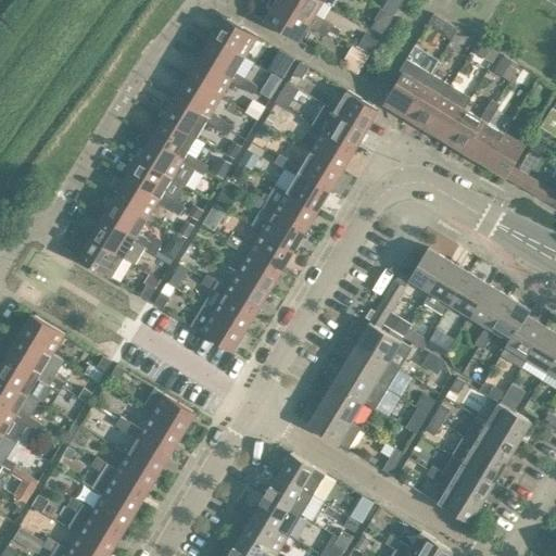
[(314,29),(326,36),(329,29),(280,0),(268,0),(267,3),(276,9),(268,15),(267,14),(264,19),(300,40),(306,28),(314,29)]
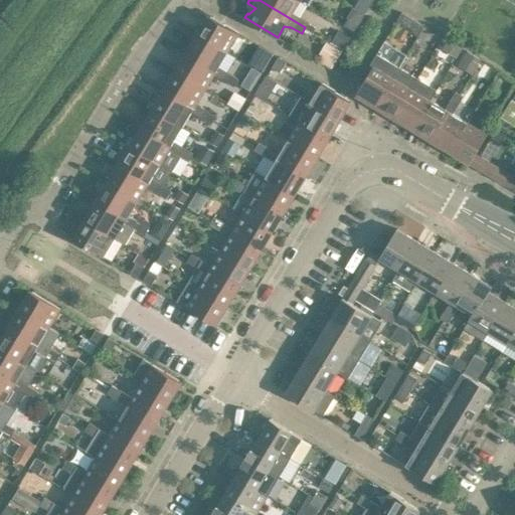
[(298,15),(295,9),(300,0),(260,0),(305,27),(308,21),(298,15)]
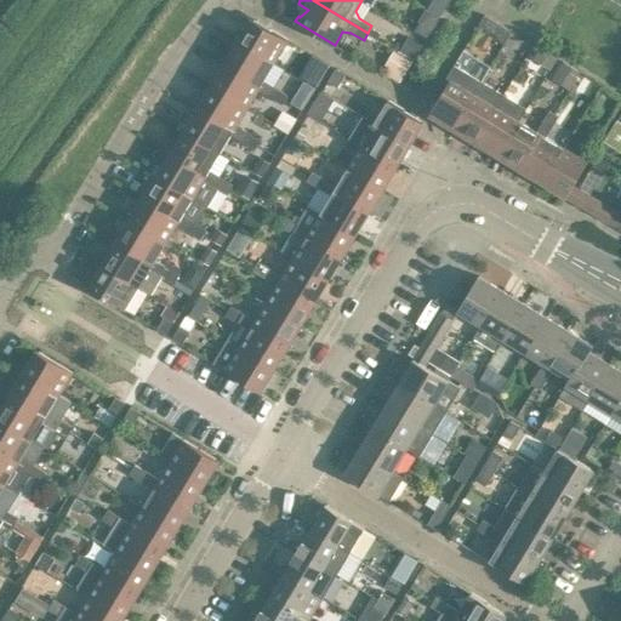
[(436,0),(433,0),(428,7),(442,16),(444,11),(446,7),(436,0)]
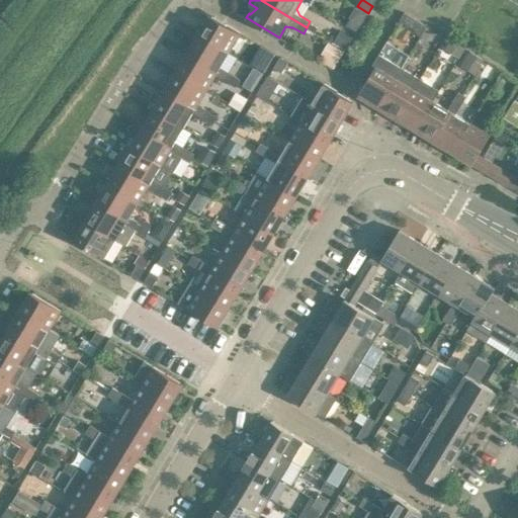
[(405,12),(400,20),(413,27),(418,20),(405,12)]
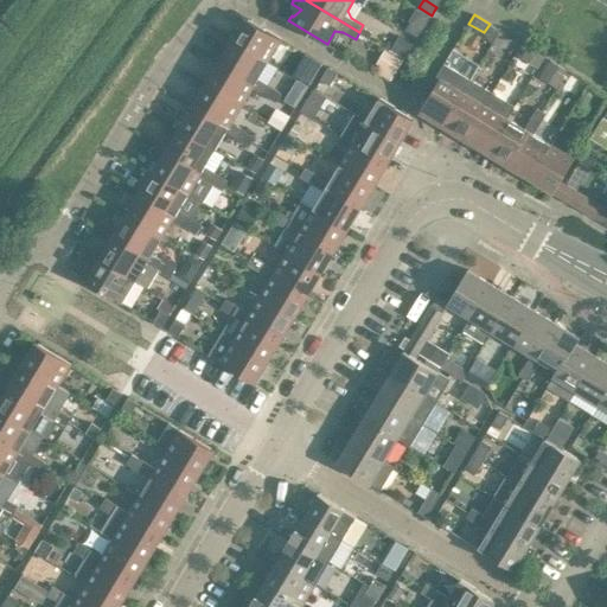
[(264,29),(249,19),(236,42),(269,61),(282,39),(264,29)]
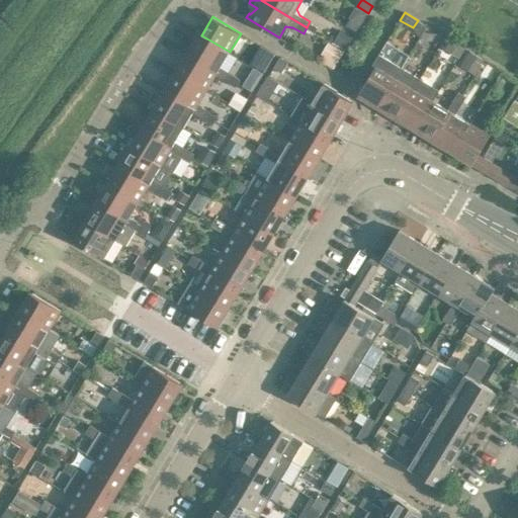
[(350,18),(346,25),(356,31),(360,24),(350,18)]
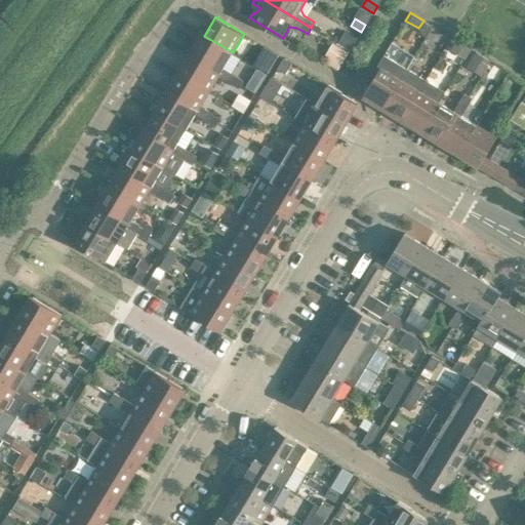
[(429,35),(433,27),(423,21),(418,28),(429,35)]
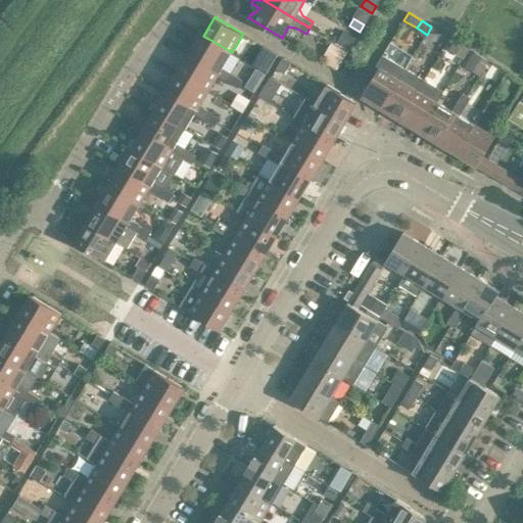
[(345,31),(338,42),(349,49),(357,38),(345,31)]
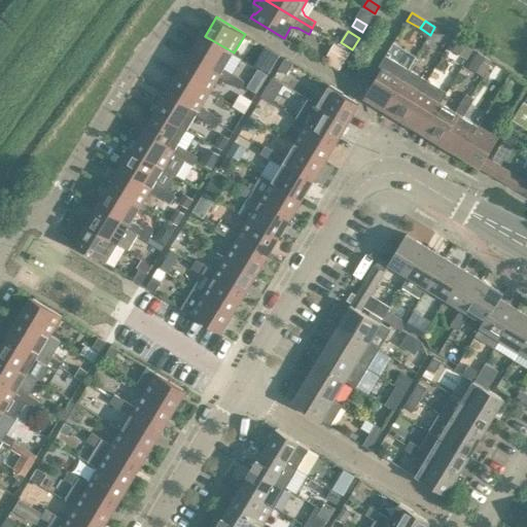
[(234,53),(205,36),(192,55),(222,72),(219,76),(230,82),(235,74),(224,68),(234,53)]
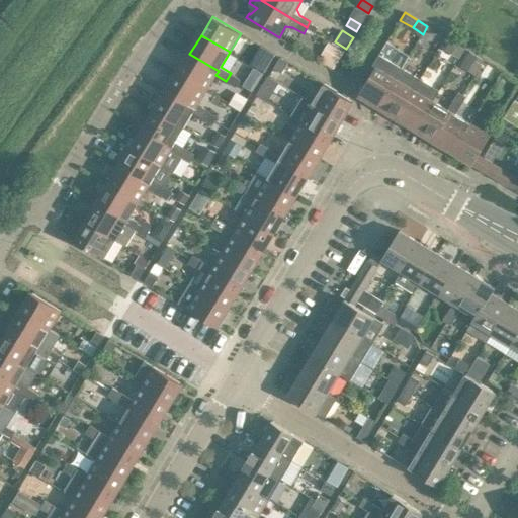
[(451,39),(445,49),(459,58),(465,49),(451,39)]
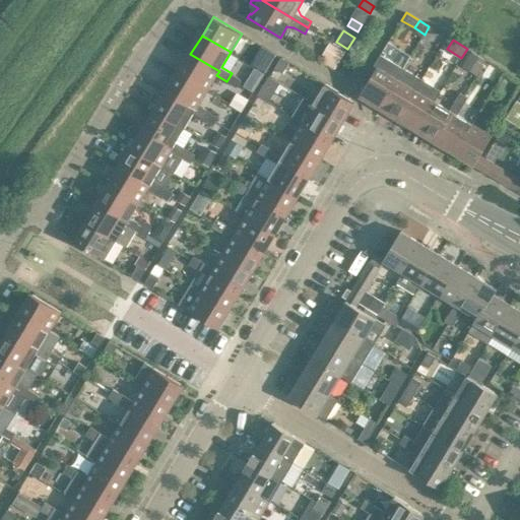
[(335,44),(324,62),(335,69),(345,51),(335,44)]
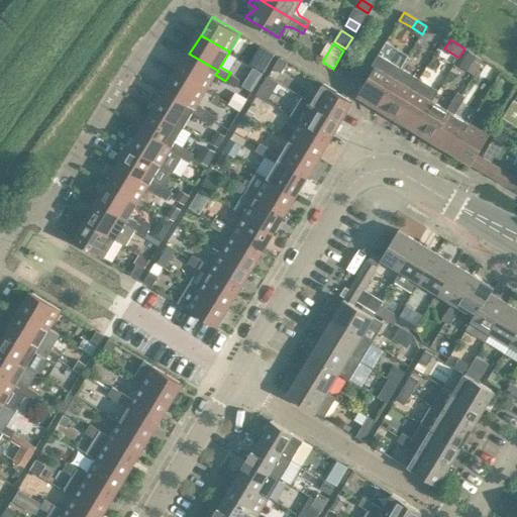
[(275,54),(260,44),(250,61),(266,70),(275,54)]
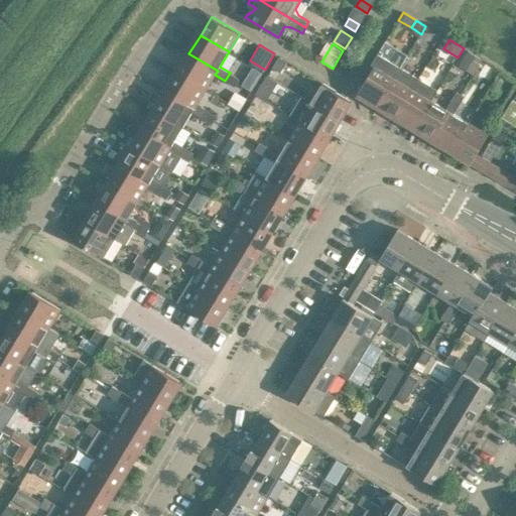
[(483,59),(469,50),(460,63),(474,73),(483,59)]
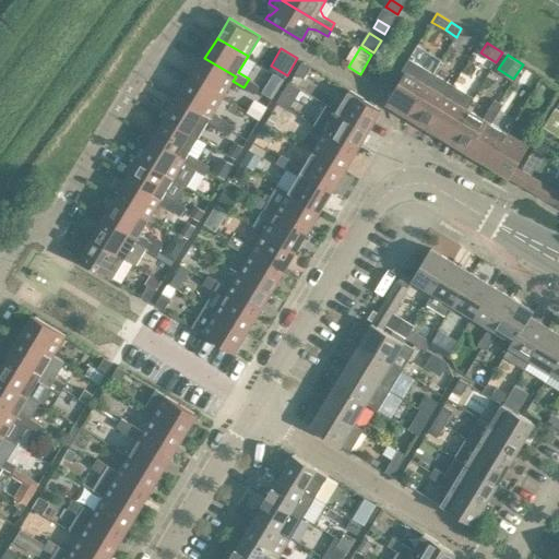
[(236,76),(204,58),(192,79),(223,96),(233,81),(236,76)]
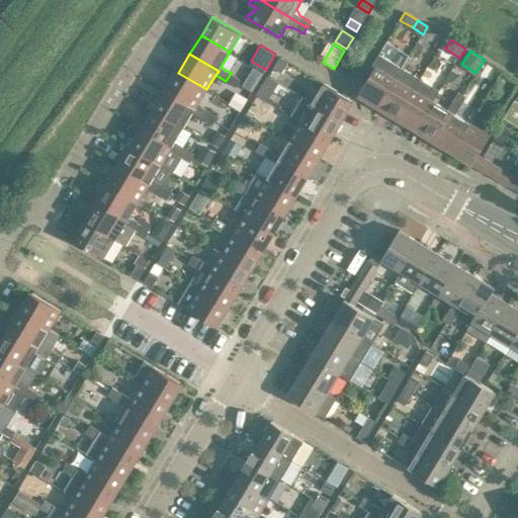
[(379,54),(372,65),(375,67),(358,95),(378,107),(402,68),(379,54)]
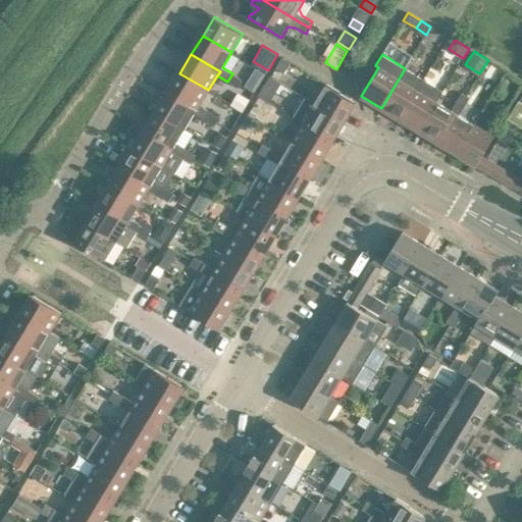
[(291,62),(282,57),(275,69),(283,73),(291,62)]
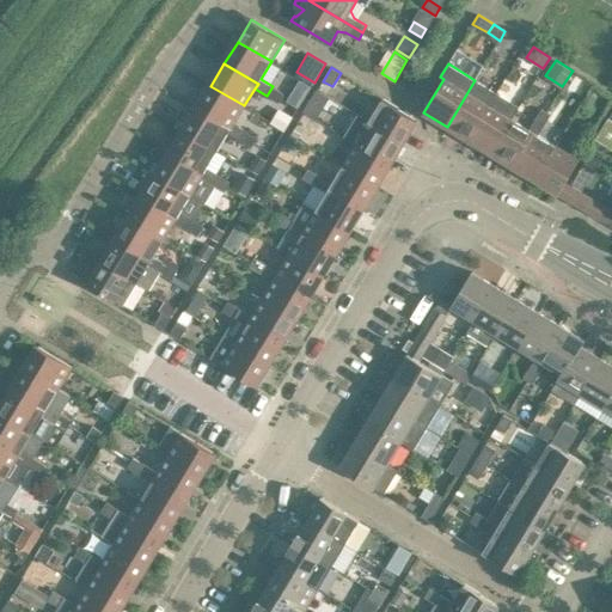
[(300,79),(294,90),(305,97),(312,86),(300,79)]
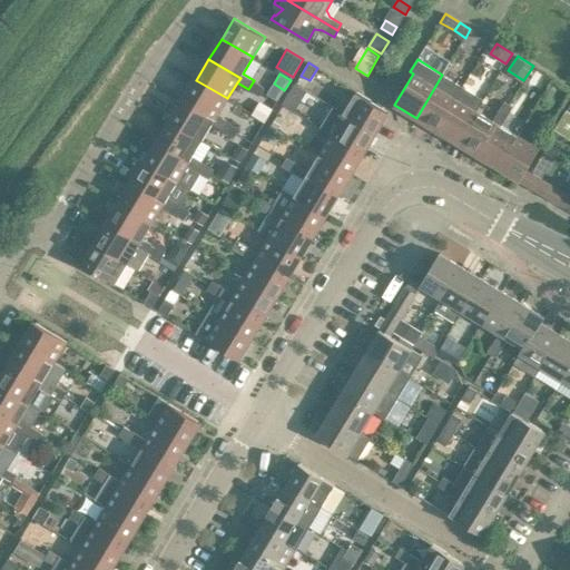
[(442,75),(416,118),(436,130),(457,98),(452,96),(458,86),(462,88),(463,87),(442,75)]
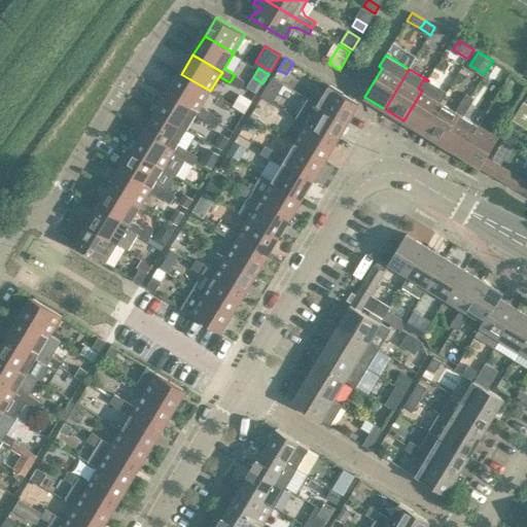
[(210,91),(181,74),(170,93),(199,110),(197,114),(206,120),(211,112),(202,106),(210,91)]
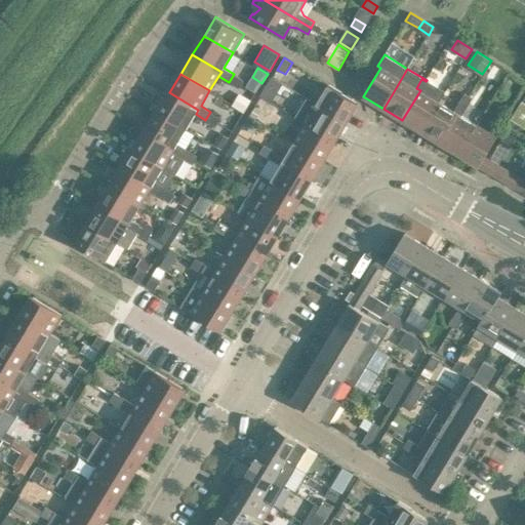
[(239,88),(244,80),(234,74),(229,82),(239,88)]
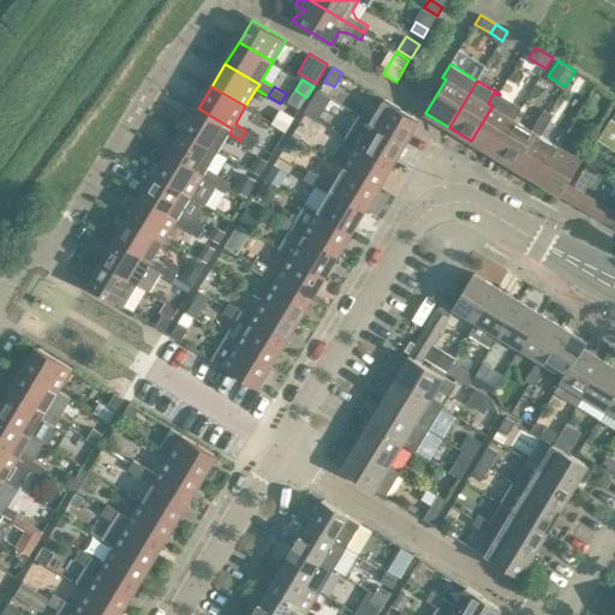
[(318,90),(312,101),(326,108),(332,99),(318,90)]
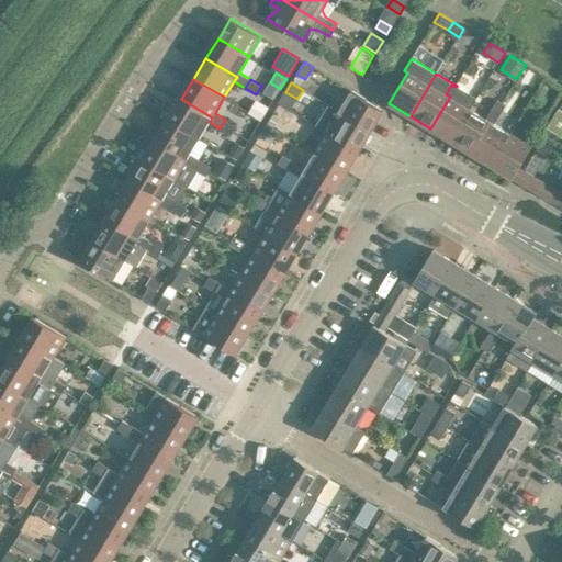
[(470,109),(476,98),(457,86),(456,87),(451,85),(446,94),(450,97),(430,128),(451,141),(470,109)]
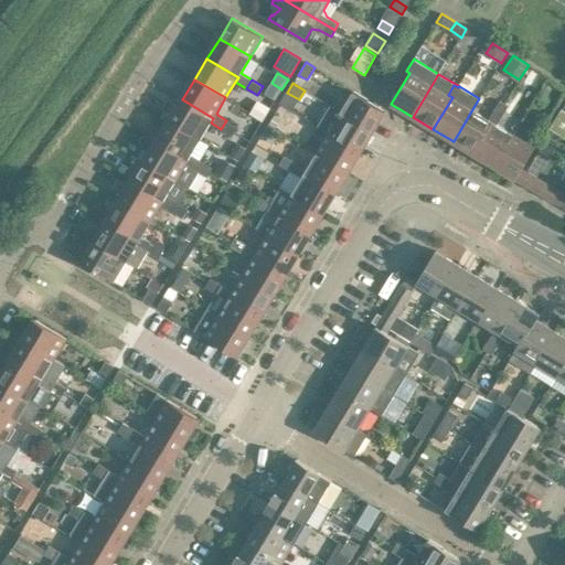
[(369,100),(353,92),(341,112),(371,130),(383,109),(369,100)]
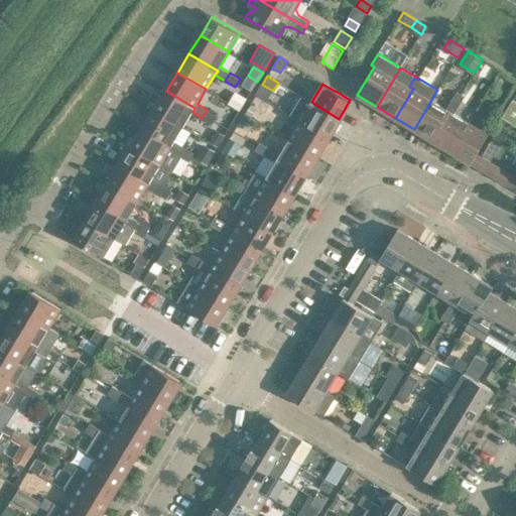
[(195,108),(166,91),(155,110),(183,126),(192,112),(195,108)]
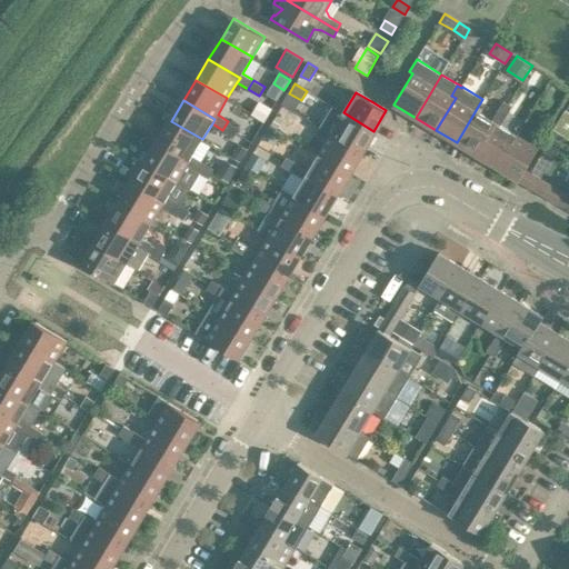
[(260,100),(252,113),(265,121),(272,108),(260,100)]
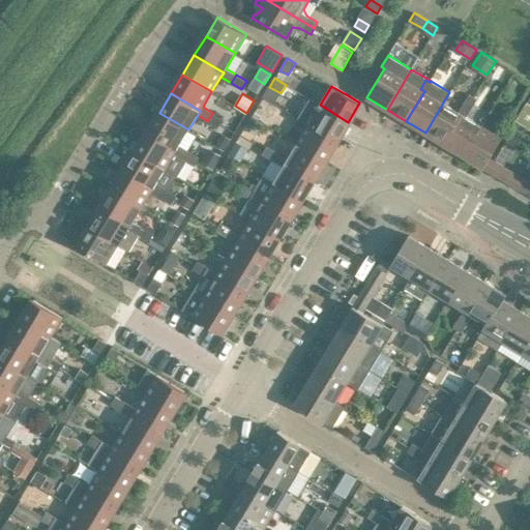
[(477,99),(469,94),(464,102),(472,108),(477,99)]
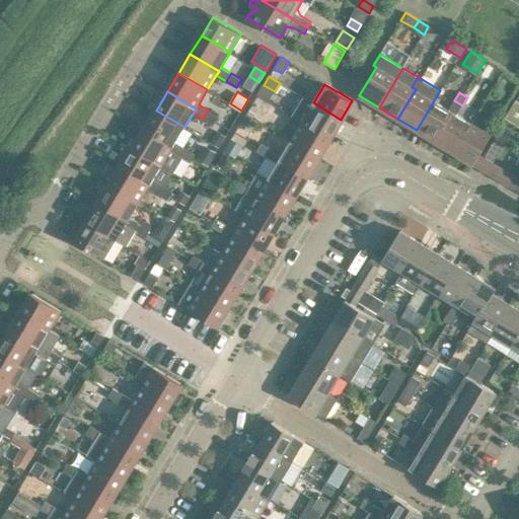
[(302,122),(329,138),(341,120),(313,102),(303,96),(292,116),(302,122)]
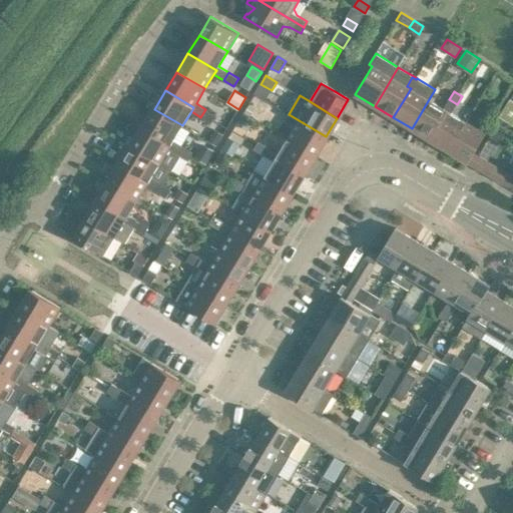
[(444,108),(429,99),(412,128),(430,139),(448,110),(444,108)]
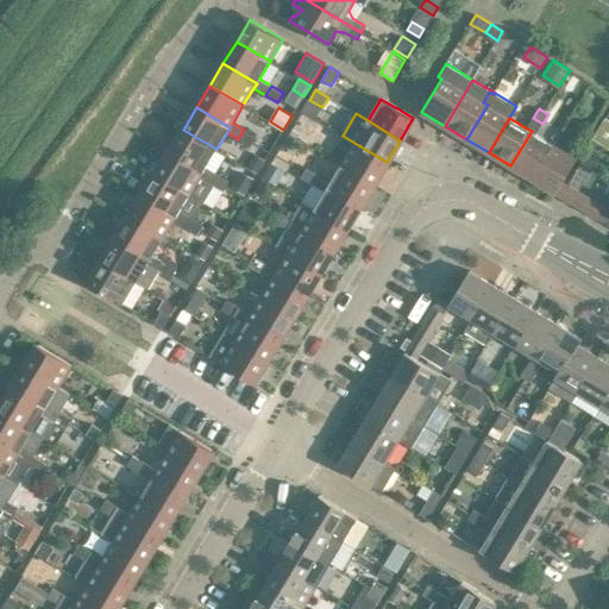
[(532,131),(510,165),(533,179),(553,145),(535,135),(542,124),(533,118),(527,129),(532,131)]
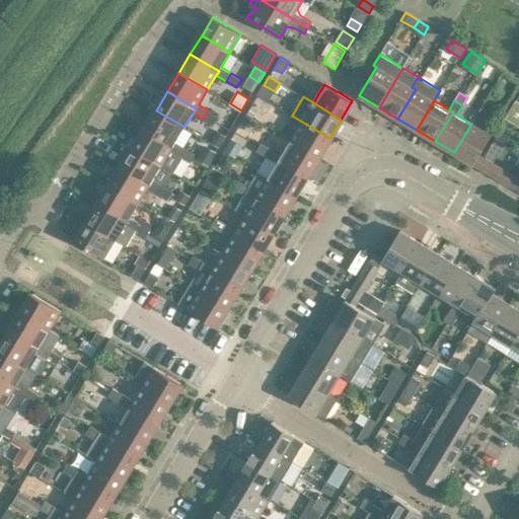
[(184,127),(156,110),(145,129),(173,146),(170,150),(180,156),(186,148),(175,142),(184,127)]
